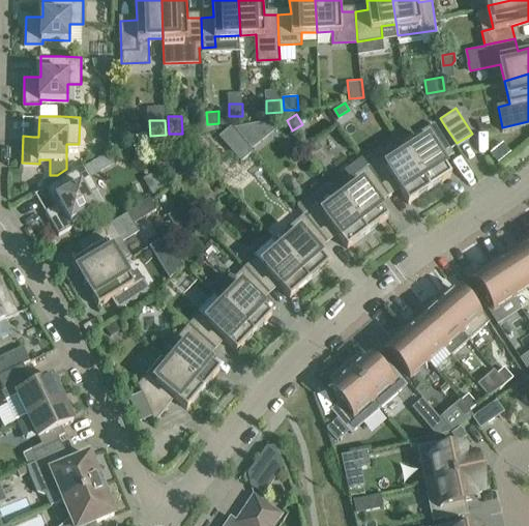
[(408,152),(430,186),(451,173),(439,154),(450,147),(435,121),(422,129),(428,139),(409,151),(408,152)]
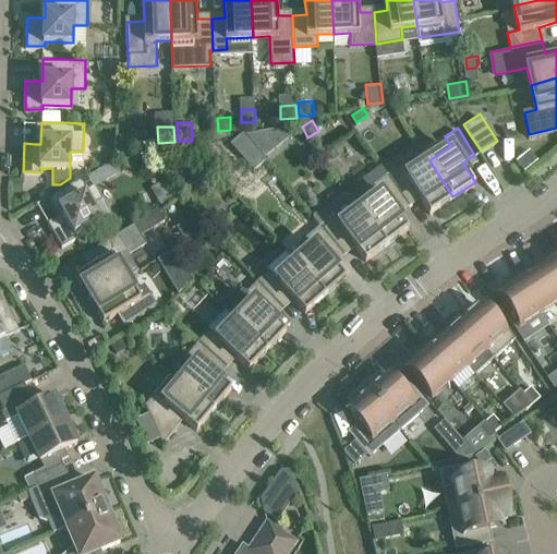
[(261,129),(246,132),(265,155),(275,146),(261,129)]
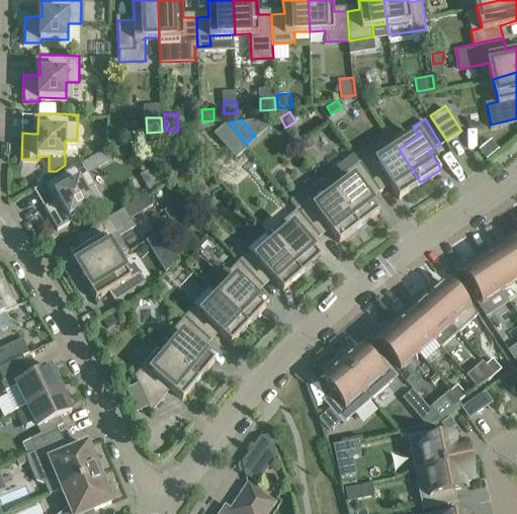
[(226,121),(214,132),(236,156),(247,147),(226,121)]
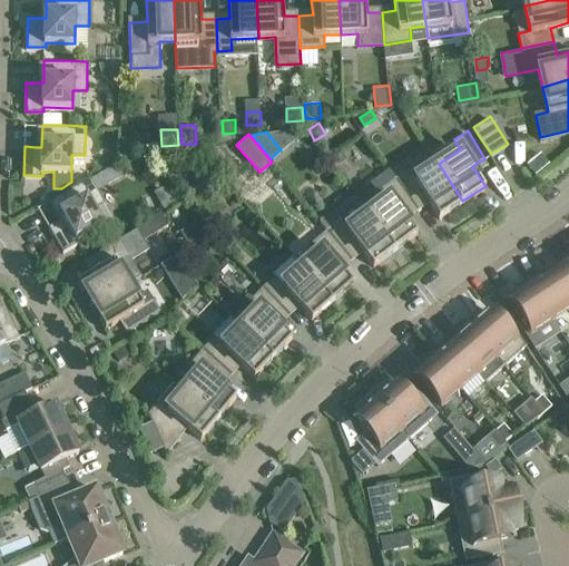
[(136,137),(123,138),(124,153),(137,153),(136,137)]
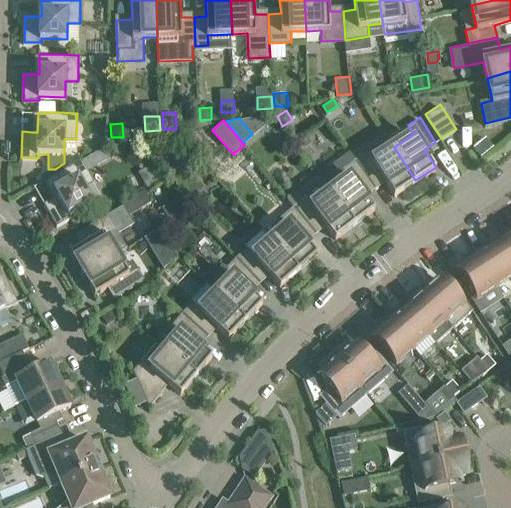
[(389,137),(355,159),(372,183),(383,175),(395,194),(415,180),(394,147),(395,146),(389,137)]
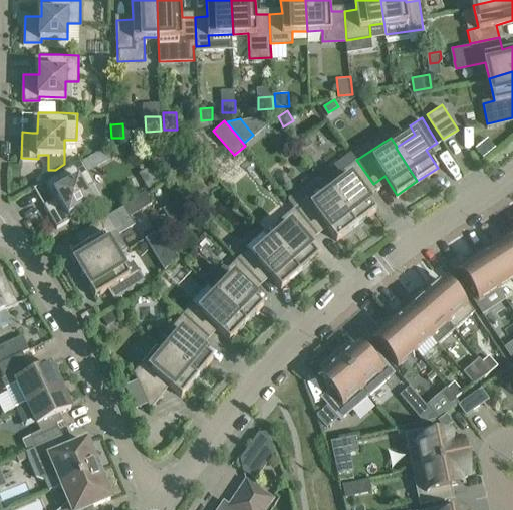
[(154,143),(146,154),(159,163),(167,153),(154,143)]
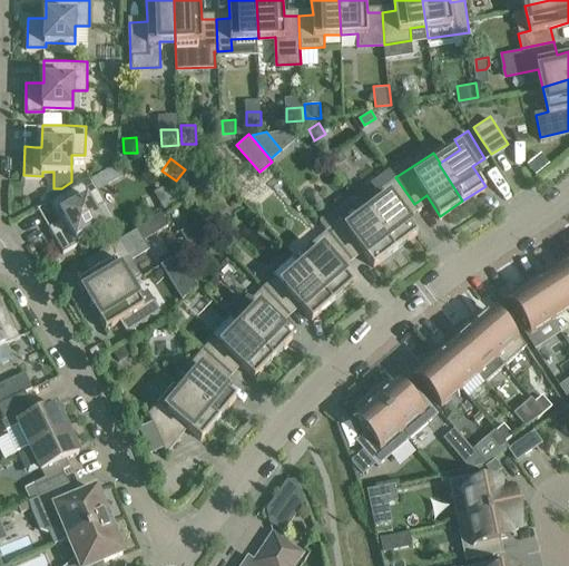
[(105,168),(104,169),(110,181),(123,174),(121,172),(116,163),(116,162),(109,166),(105,168)]
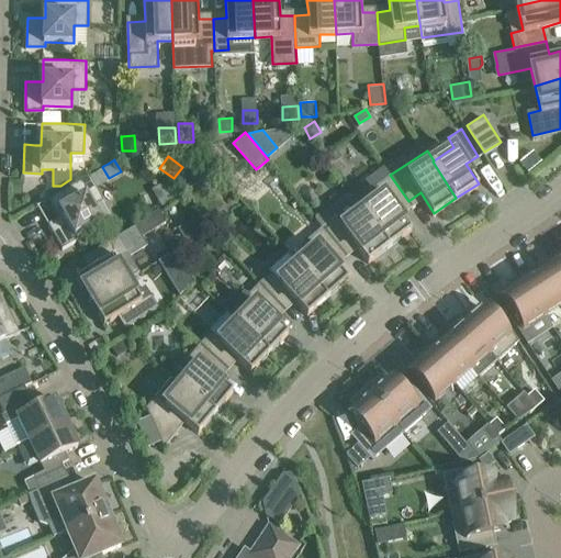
[(349,190),(350,191),(390,244),(412,227),(397,209),(408,201),(390,175),(383,164),(349,190)]
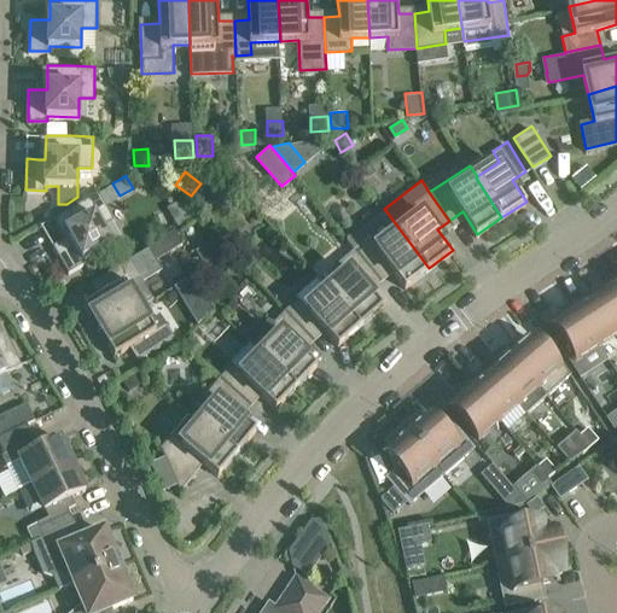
[(54,244),(53,244),(69,272),(86,262),(83,257),(104,245),(111,241),(102,225),(114,217),(106,204),(99,192),(98,191),(79,203),(57,215),(69,235),(64,238),(54,244)]
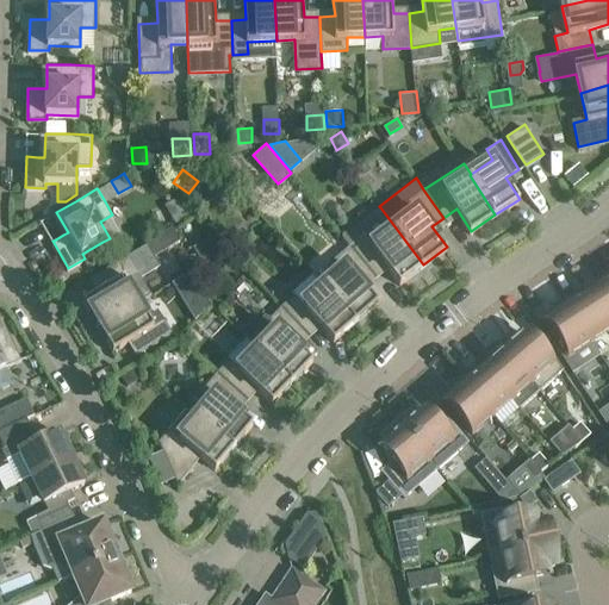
[(401,282),(423,264),(380,207),(378,207),(342,234),(342,235),(372,272),(385,262),(401,282)]
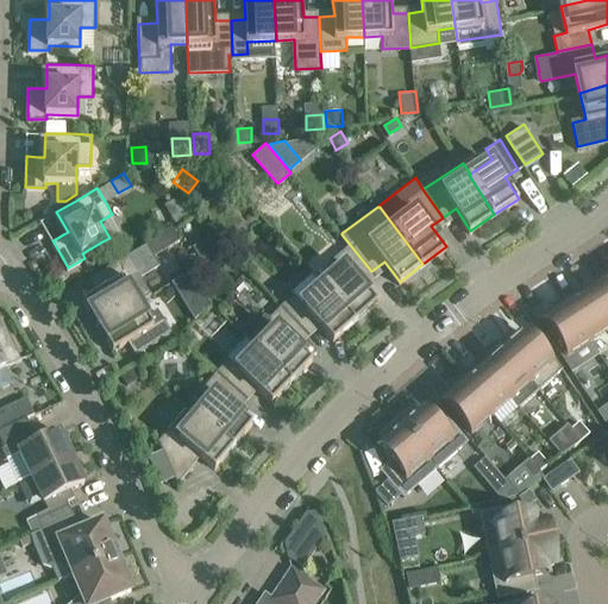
[(173,224),(160,231),(168,245),(181,238),(173,224)]
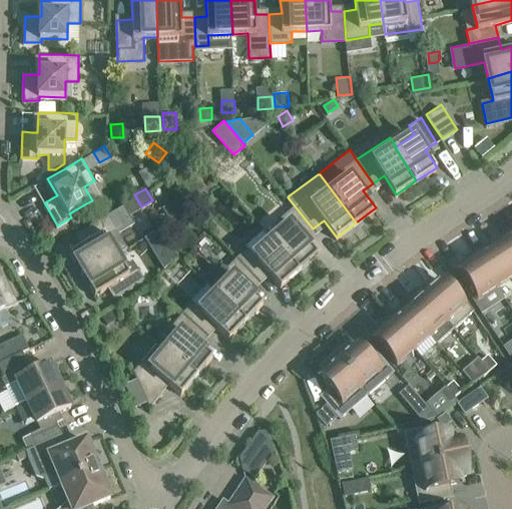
[(304,236),(313,228),(288,197),(288,199),(294,206),(277,221),(284,229),(273,239),(300,270),(318,253),(304,236)]
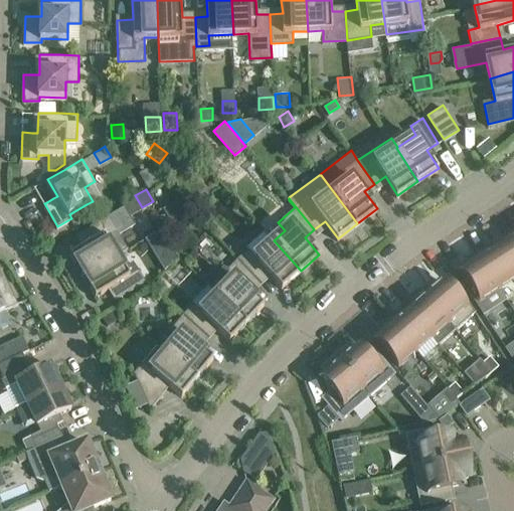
[(70,253),(83,275),(118,253),(129,246),(120,233),(136,223),(125,205),(108,215),(100,220),(82,230),(89,242),(70,253)]
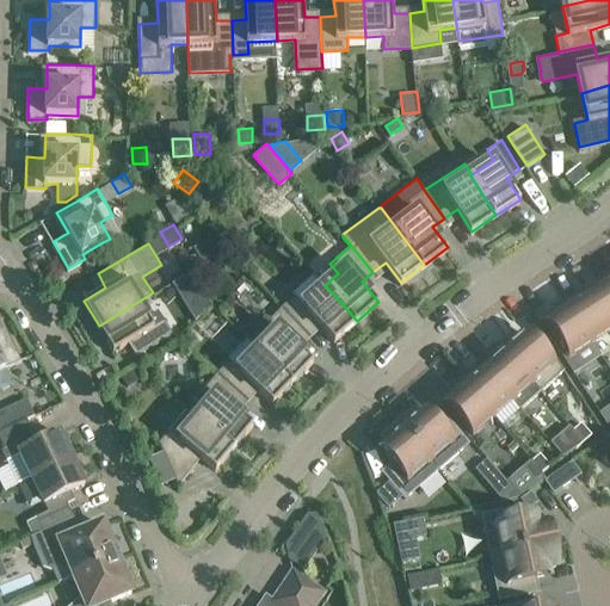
[(596,288),(591,290),(609,317),(609,270),(597,278),(599,283),(601,284),(596,288)]
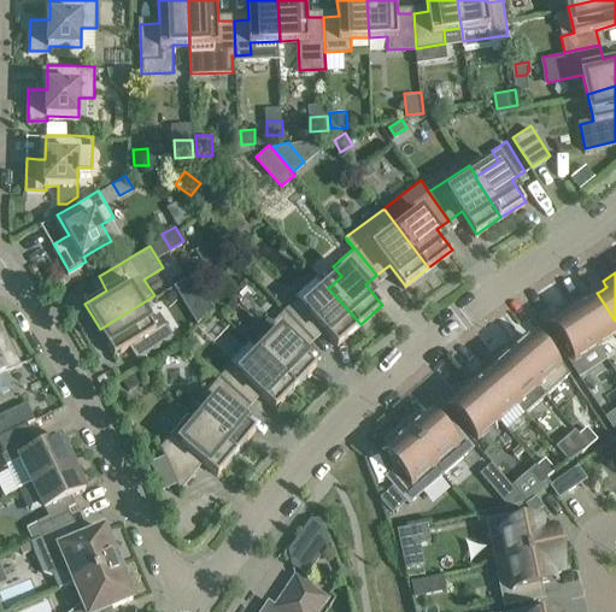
[(298,296),(285,309),(310,335),(321,324),(338,343),(361,324),(328,288),(317,275),(295,294),(298,296)]
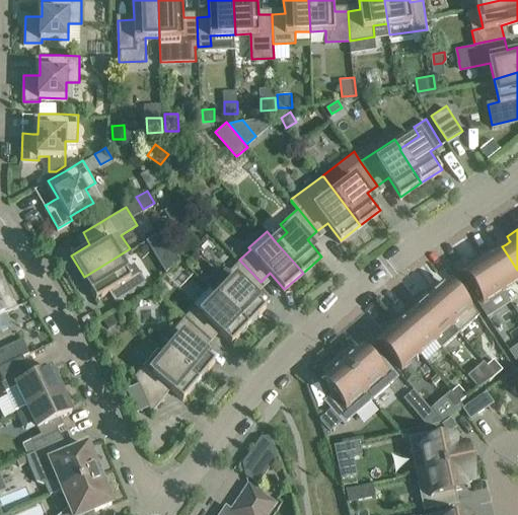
[(504,288),(517,279),(517,270),(502,246),(501,244),(495,248),(492,244),(481,251),(484,256),(504,288)]
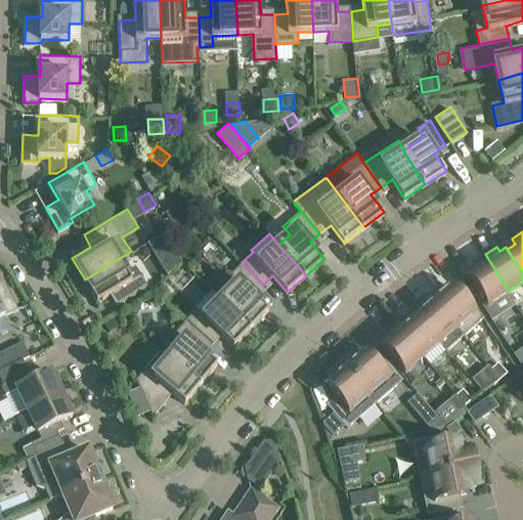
[(478,268),(469,273),(470,275),(480,291),(476,293),(486,309),(487,310),(492,317),(516,302),(509,292),(508,290),(504,285),(485,256),(474,263),(478,268)]
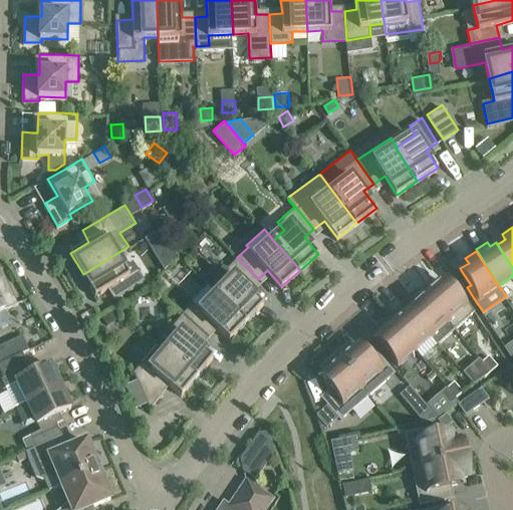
[(117,253),(83,274),(95,295),(114,284),(121,295),(146,280),(139,268),(134,260),(124,265),(117,253)]
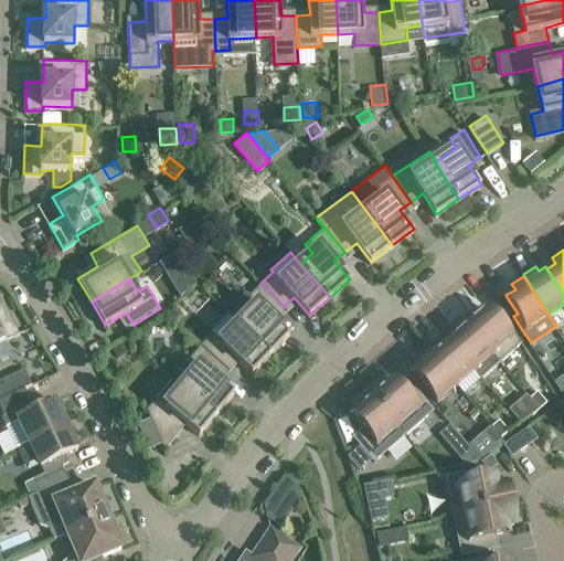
[(273,317),(284,307),(261,283),(249,295),(258,303),(240,321),(272,352),(290,334),(273,317)]
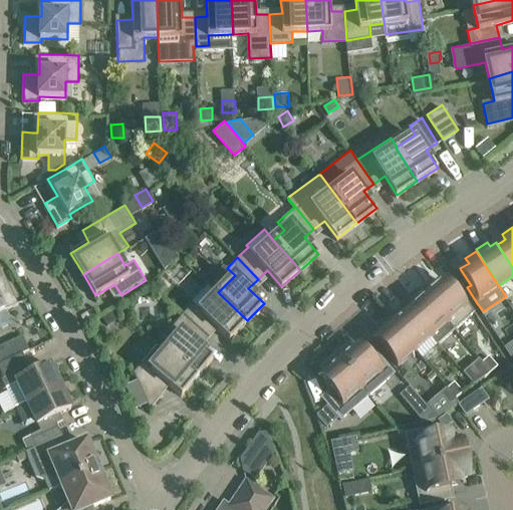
[(0,310),(18,302),(6,277),(0,279),(0,310)]
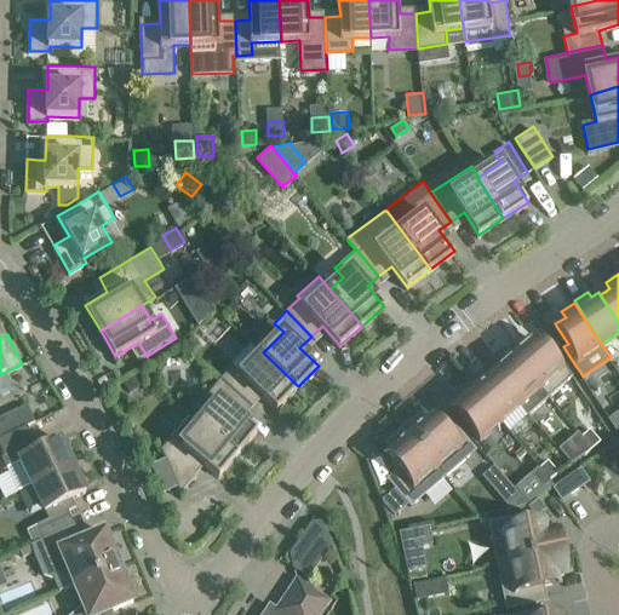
[(520,338),(508,348),(531,374),(539,383),(549,395),(573,374),(557,351),(551,356),(533,335),(525,343),(520,338)]
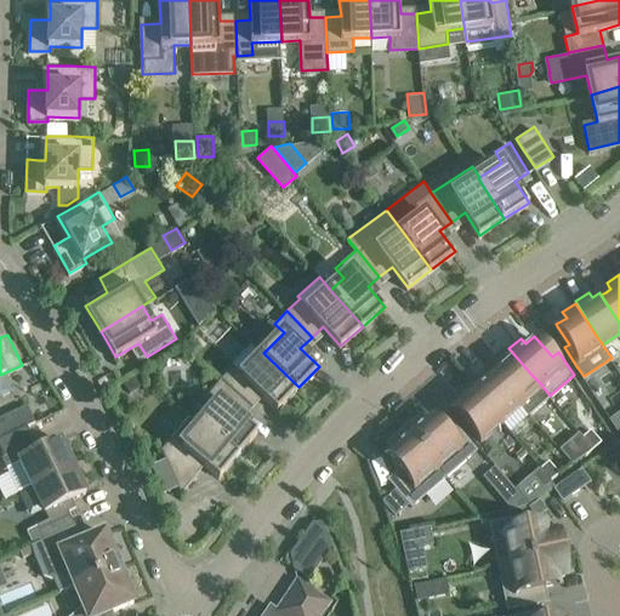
[(532,375),(508,348),(498,359),(502,364),(494,371),(523,404),(522,404),(529,414),(550,395),(540,383),(532,375)]
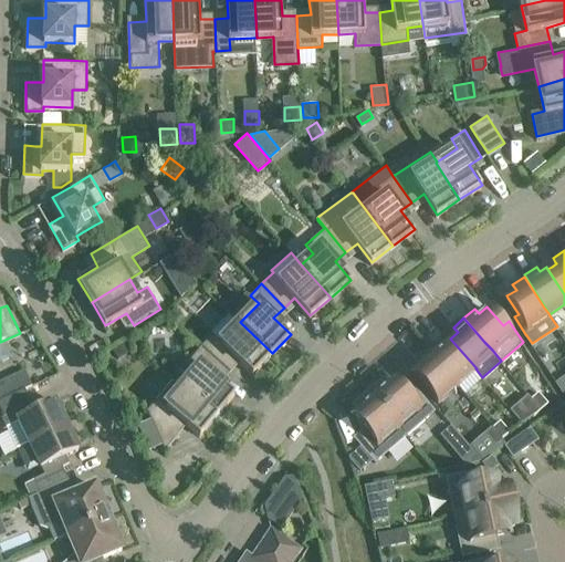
[(202,344),(227,366),(236,356),(253,373),(272,353),(240,322),(221,342),(213,333),(202,344)]
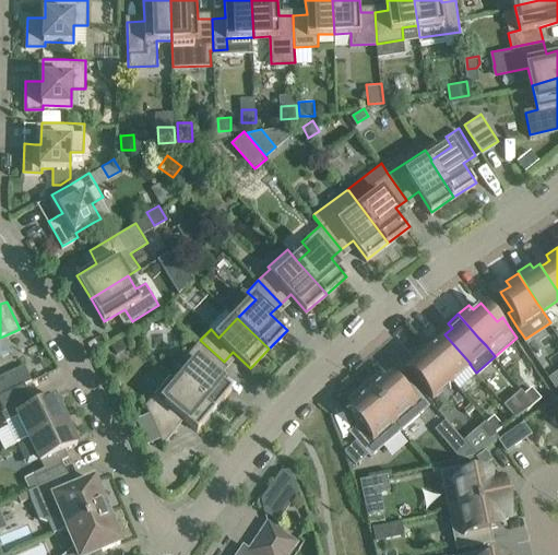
[(432,335),(423,344),(429,353),(435,358),(452,379),(470,364),(471,364),(444,334),(437,341),(432,335)]
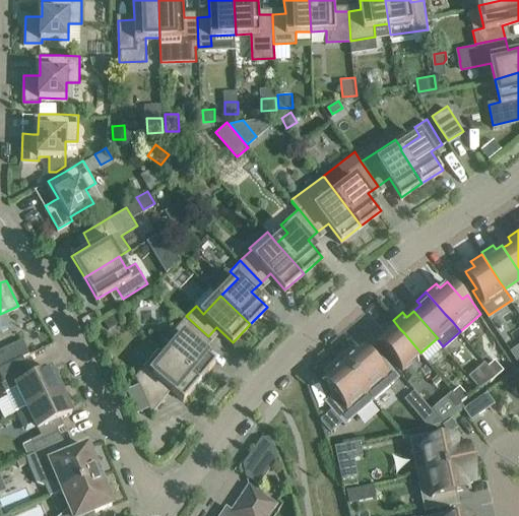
[(116,313),(104,320),(109,327),(120,320),(116,313)]
